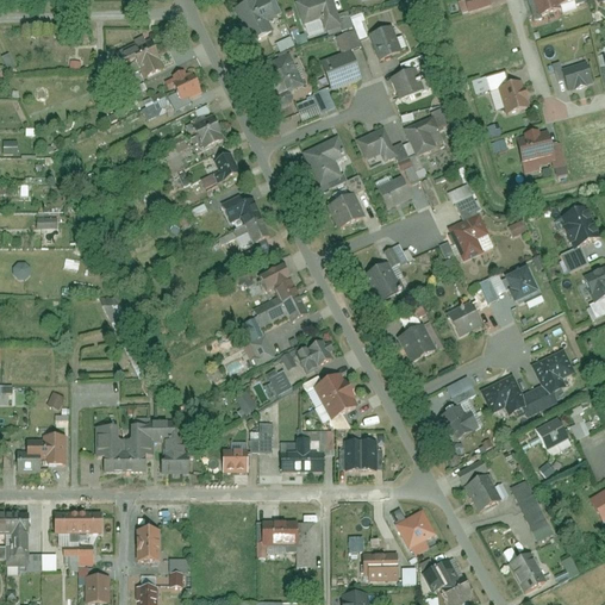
[(273,20),(263,0),(238,0),(234,2),(245,31),(273,20)]
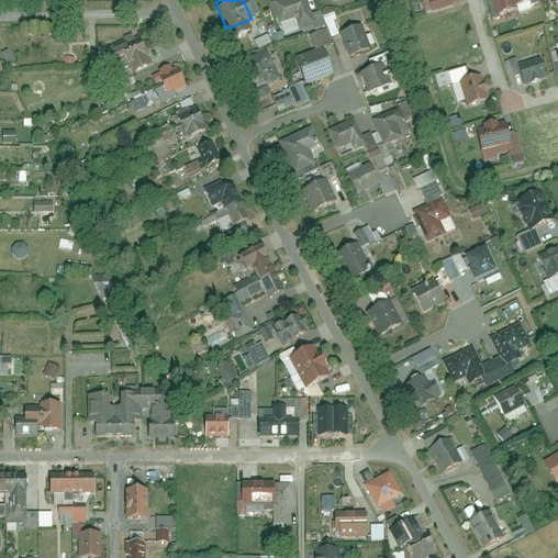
[(276,22),(292,17),(296,26),(314,21),(307,0),(269,0),(276,22)]
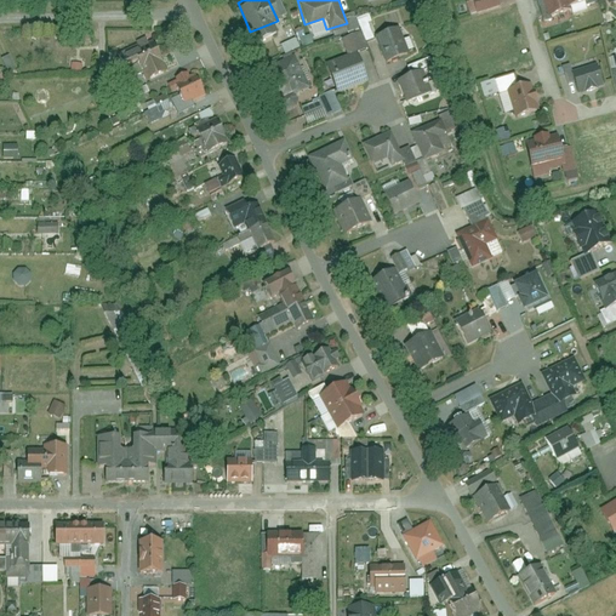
[(568,6),(565,0),(542,0),(547,12),(568,6)]
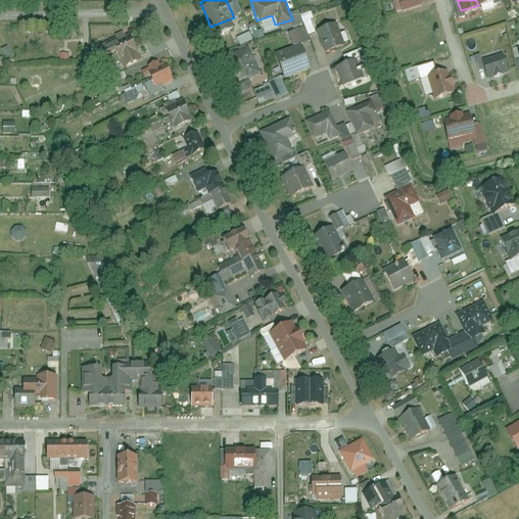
[(315,27),(323,49),(348,39),(340,17),(315,27)]
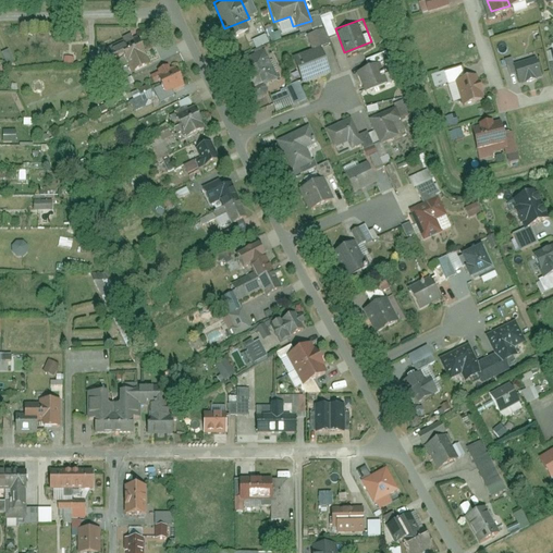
[(146,56),(135,32),(119,38),(131,63),(146,56)]
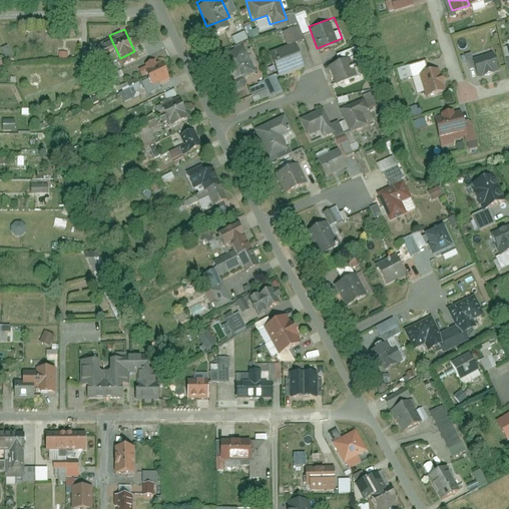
[(508,33),(500,36),(507,67),(508,67),(508,33)]
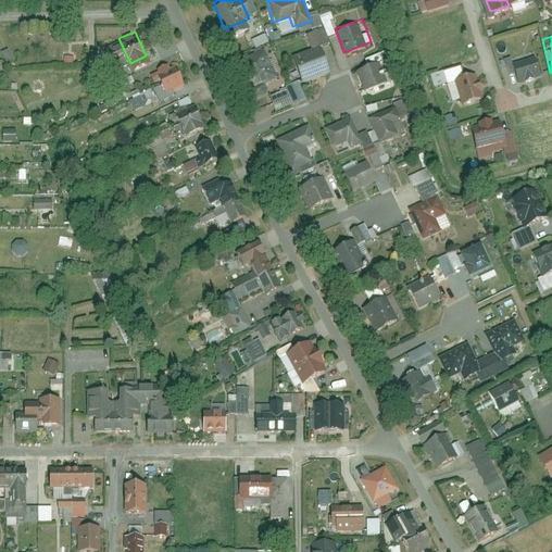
[(130,63),(118,38),(103,46),(115,70),(130,63)]
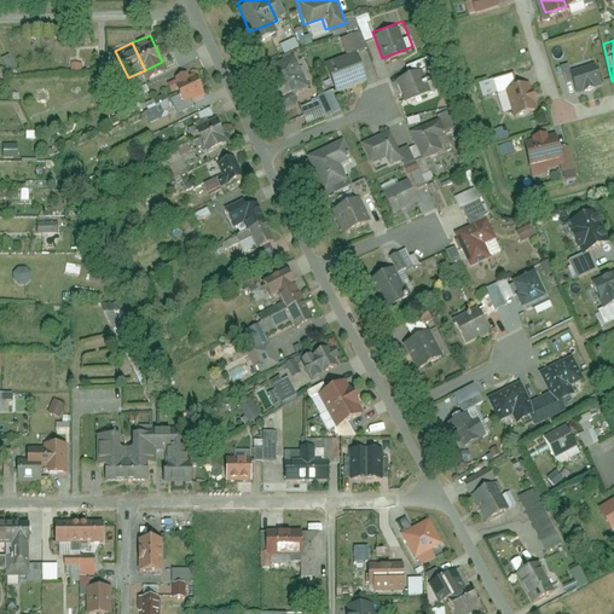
[(366,76),(357,47),(324,59),(335,88),(366,76)]
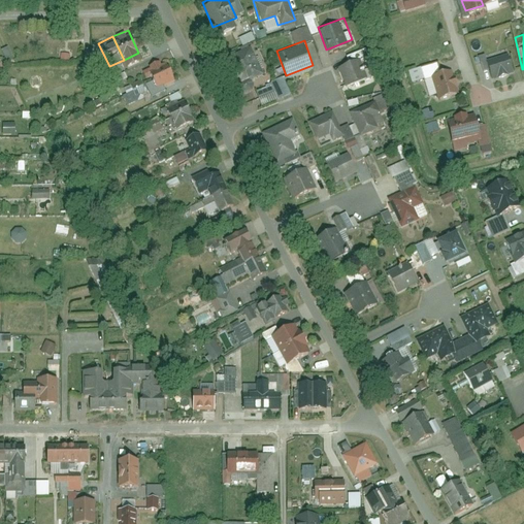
[(5,46),(10,58),(17,55),(11,43),(5,46)]
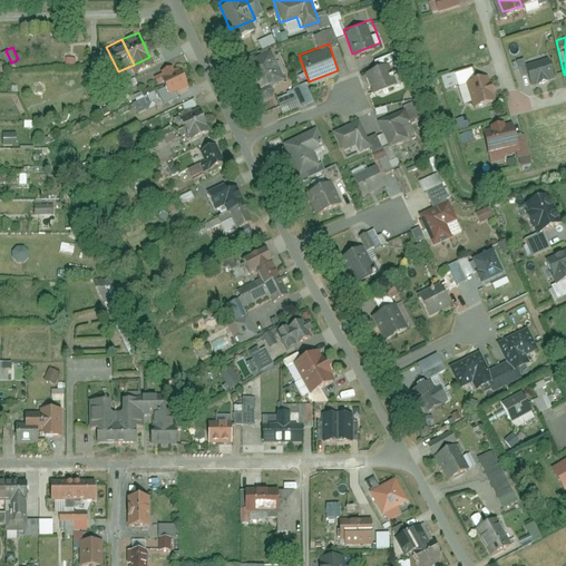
[(274,84),(286,78),(274,50),(251,61),(264,88),(261,89),(264,96),(269,97),(275,95),(276,89),(274,84)]
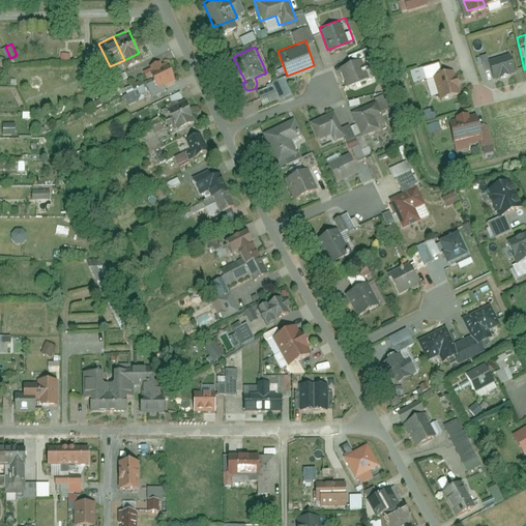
[(516,66),(510,49),(485,57),(491,75),(516,66)]
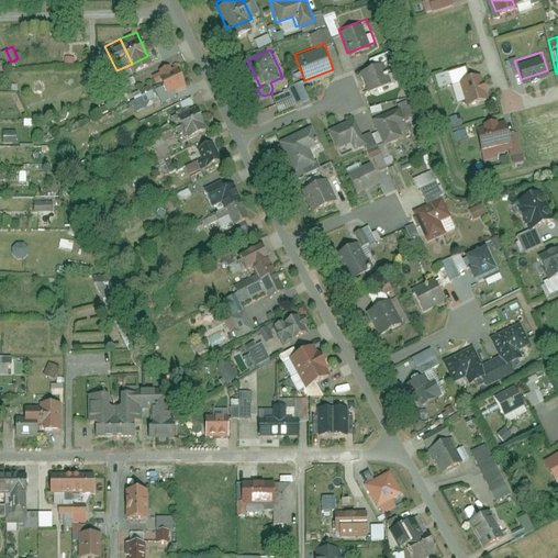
[(386,58),(358,69),(367,90),(394,79),(386,58)]
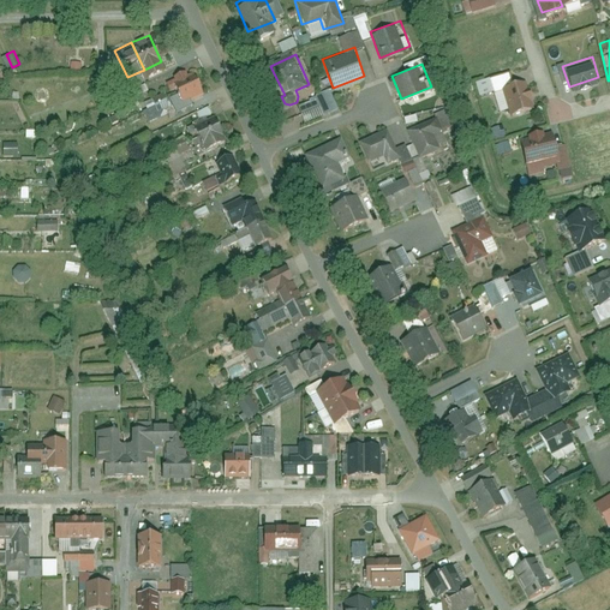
[(187,67),(168,76),(174,89),(193,81),(187,67)]
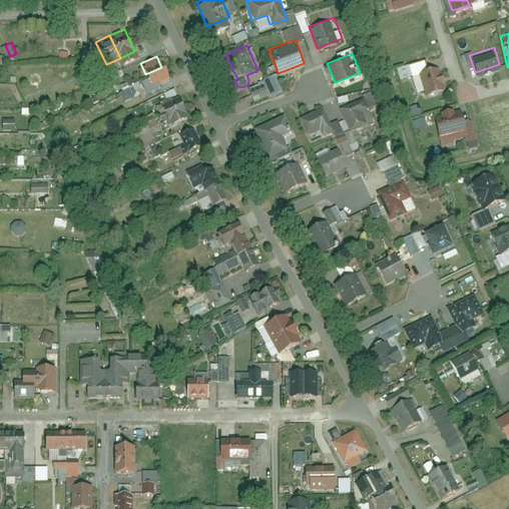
[(418,69),(425,94),(448,88),(441,63),(418,69)]
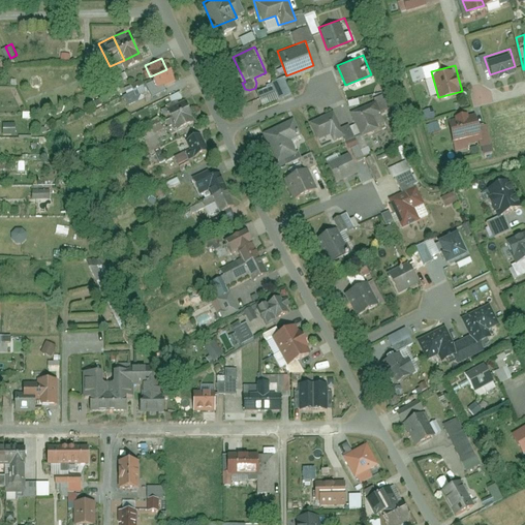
[(128,69),(117,74),(120,80),(130,75),(128,69)]
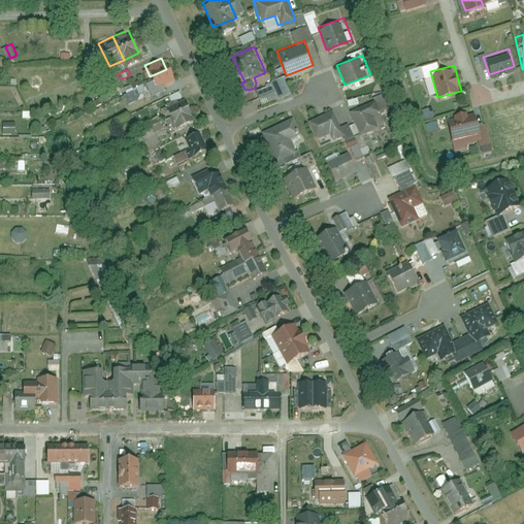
[(166,69),(150,76),(155,88),(171,80),(166,69)]
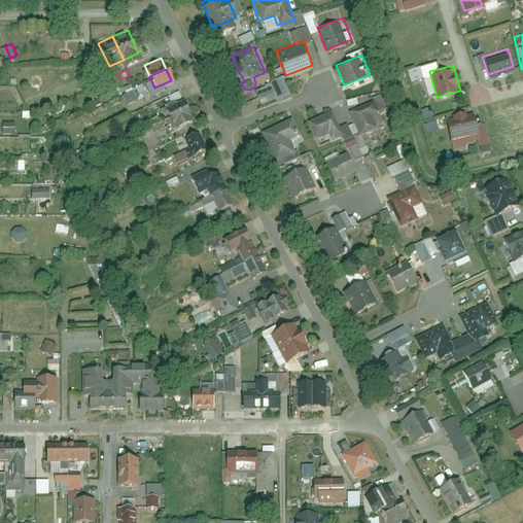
[(286,75),(257,86),(265,103),(293,91),(286,75)]
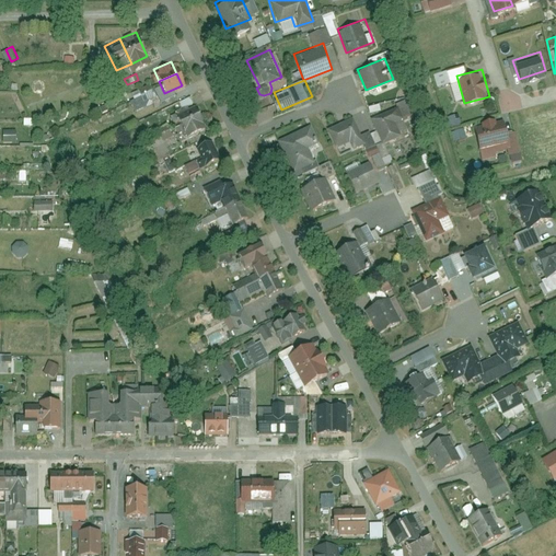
[(151,82),(135,89),(137,96),(134,99),(138,108),(152,102),(150,97),(157,94),(151,82)]
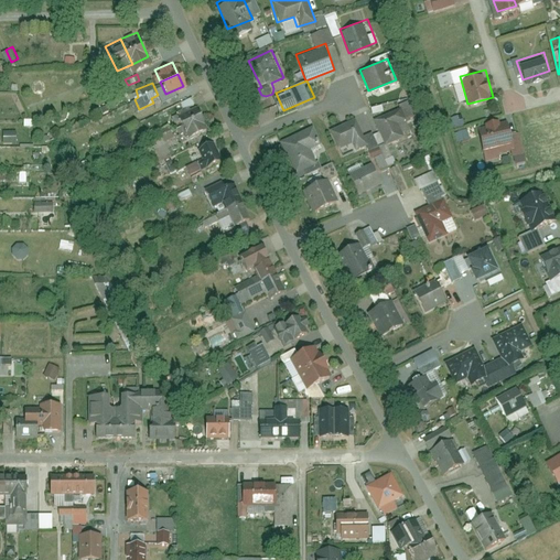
[(372,109),(381,136),(398,129),(394,117),(402,114),(398,100),(372,109)]
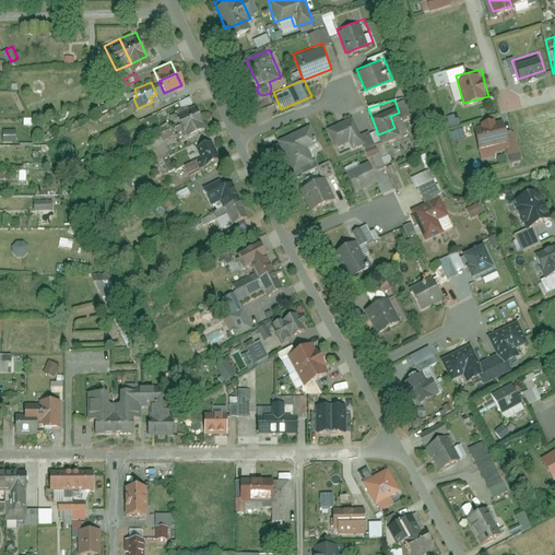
[(193,102),(172,110),(177,124),(199,114),(193,102)]
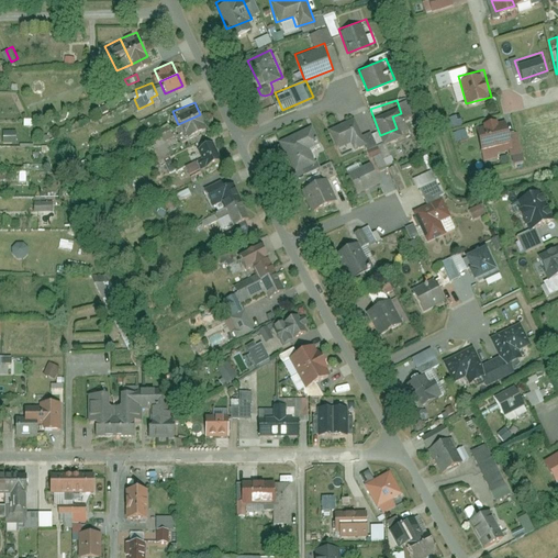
[(456,123),(466,120),(464,111),(454,113),(456,123)]
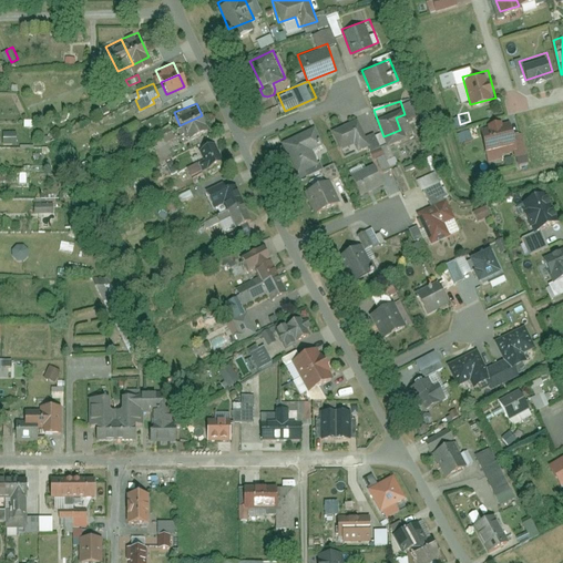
[(355,147),(372,140),(361,113),(330,126),(339,147),(351,142),(355,147)]
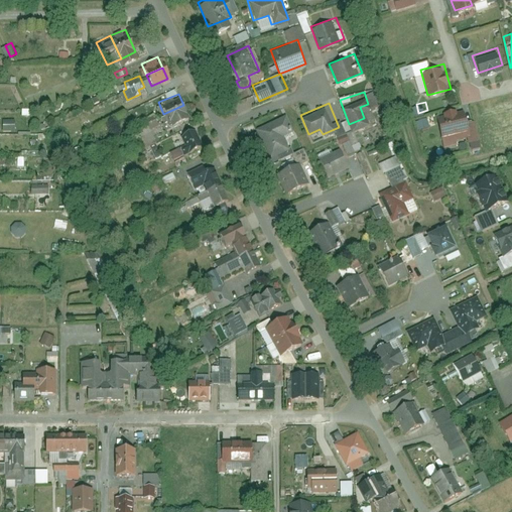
[(183,105),(163,114),(168,126),(188,117),(183,105)]
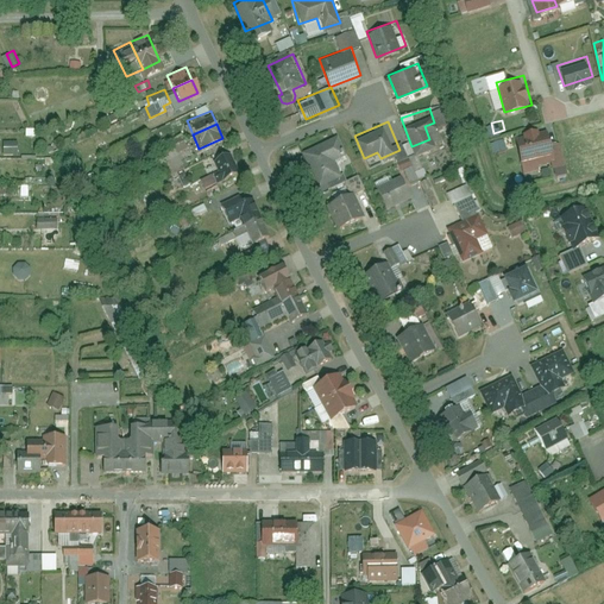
[(514,143),(521,167),(560,155),(553,130),(543,132),(541,125),(527,129),(530,138),(514,143)]
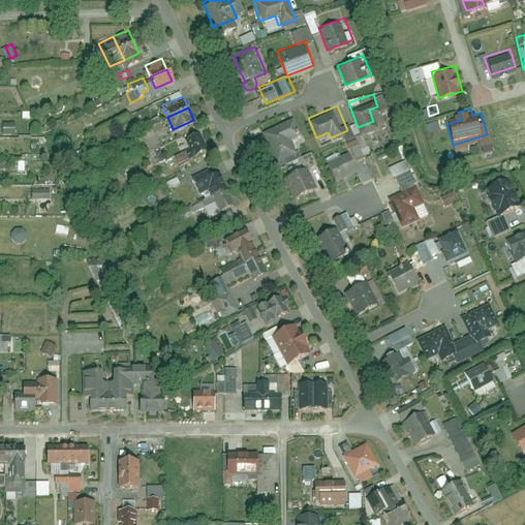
[(258,129),(274,161),(295,152),(288,137),(300,133),(291,115),(258,129)]
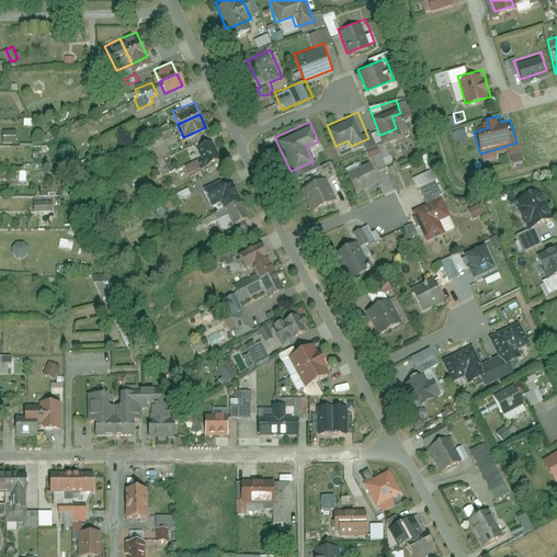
[(459,137),(470,134),(467,125),(456,129),(459,137)]
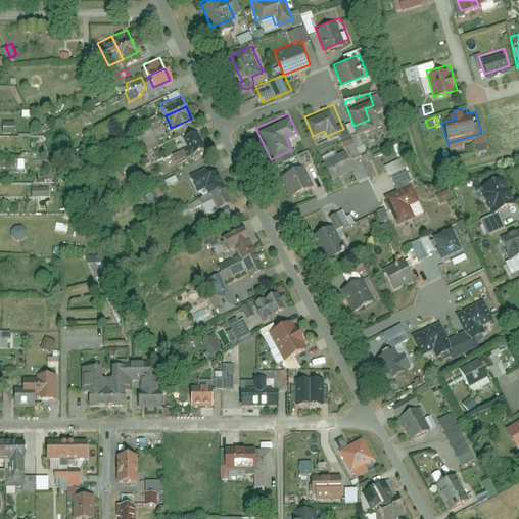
[(6,129),(18,129),(18,118),(6,118),(6,129)]
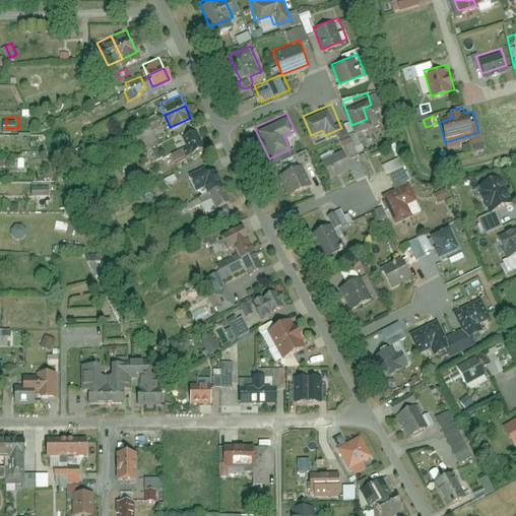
[(154,128),(164,124),(160,118),(139,128),(148,146),(160,140),(154,128)]
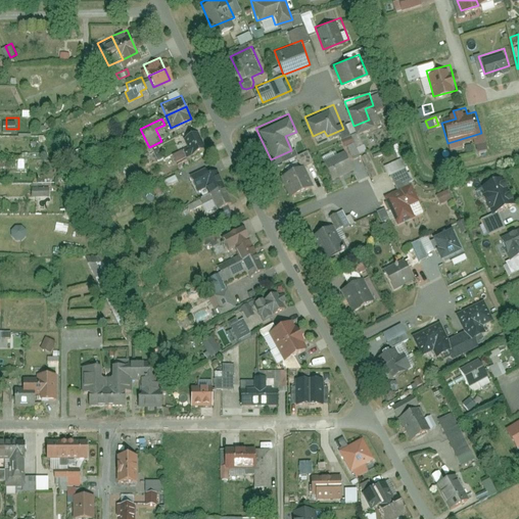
[(201,128),(181,138),(188,153),(209,143),(201,128)]
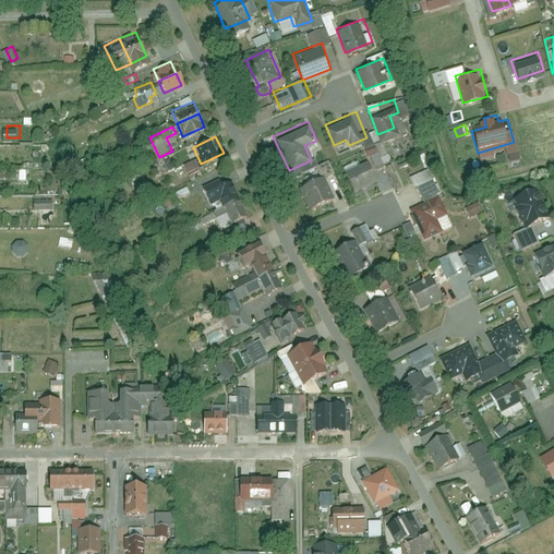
[(387,144),(381,148),(384,155),(390,152),(387,144)]
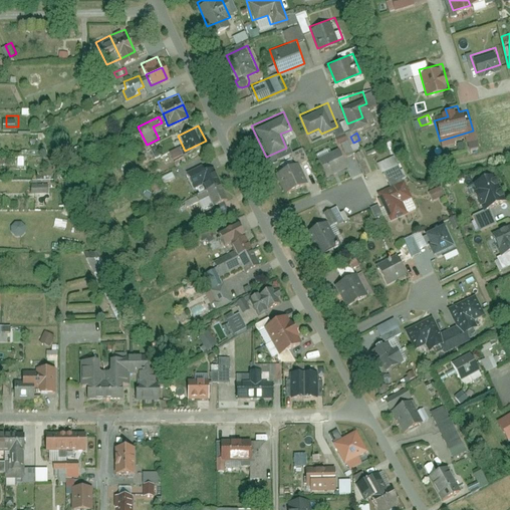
[(363,146),(360,140),(353,144),(348,135),(341,138),(348,153),(363,146)]
